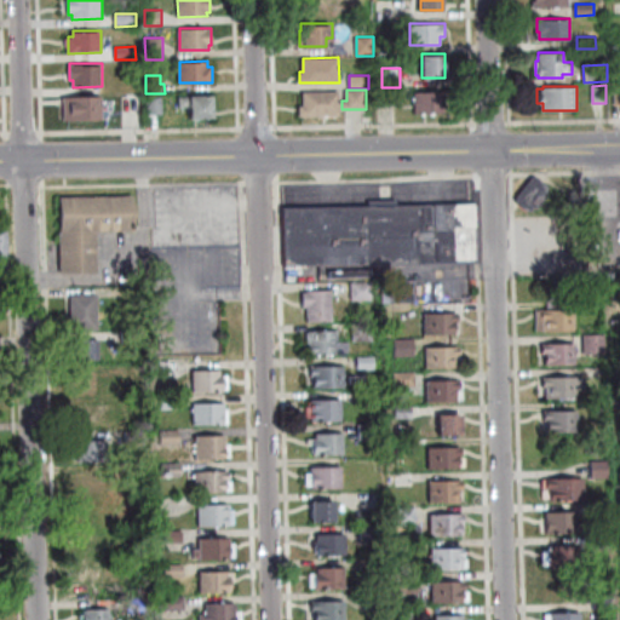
[(340,114),(299,114),(299,104),(303,104),(303,91),(340,91),(340,114)]
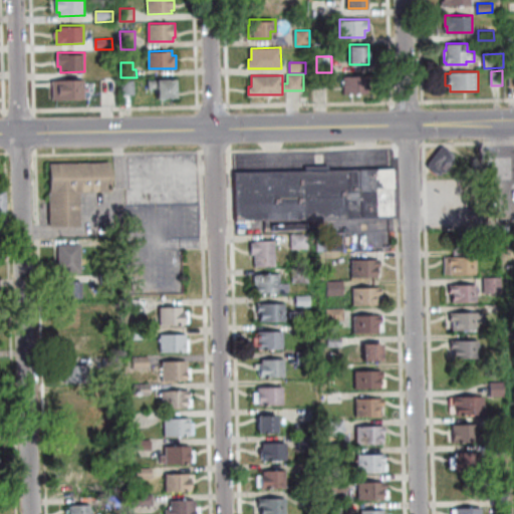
[(344,93),(344,75),(369,75),(369,93),(344,93)]
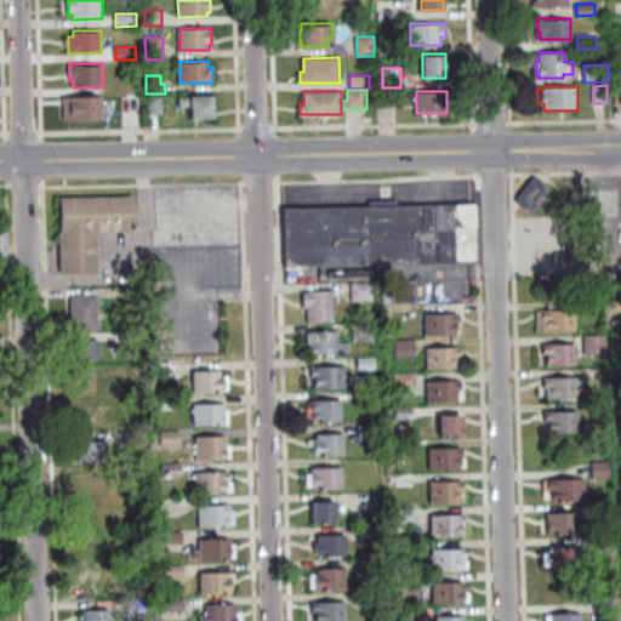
[(191,117),(191,106),(180,106),(180,96),(191,96),(191,95),(214,93),(214,117),(191,117)]
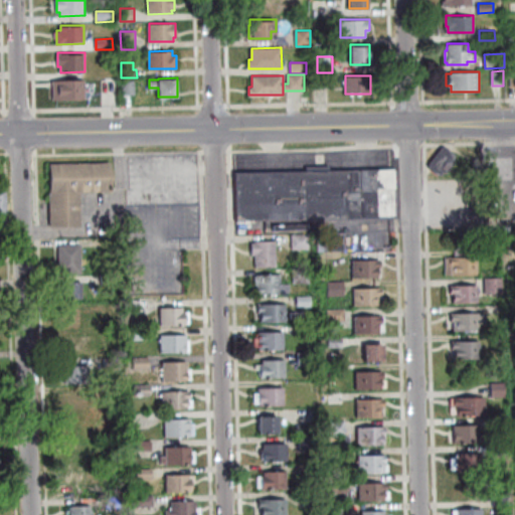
[(53,99),(51,99),(51,87),(53,87),(53,79),(86,79),(86,99),(53,99)]
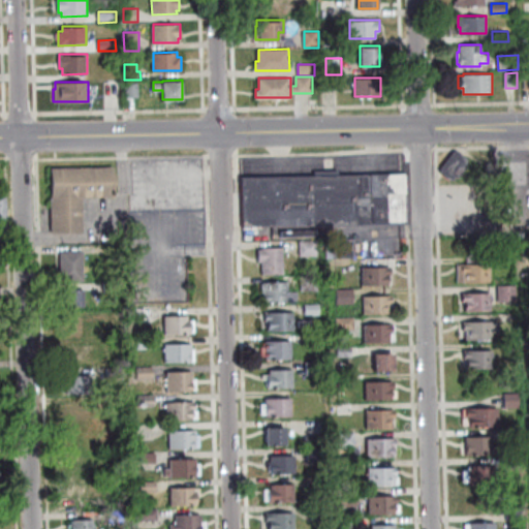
[(138,97),(125,98),(125,83),(138,83),(138,97)]
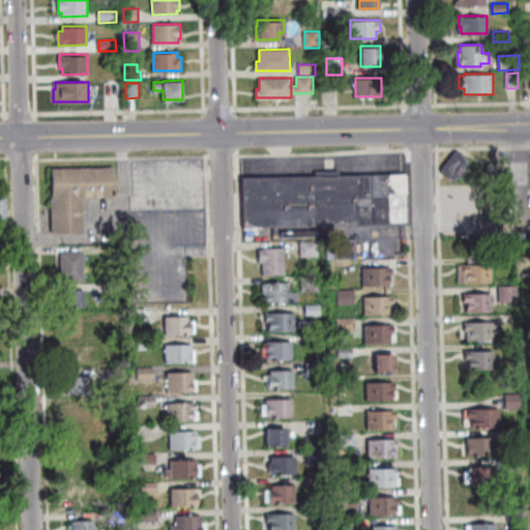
[(441,172),(441,170),(454,152),(457,151),(459,151),(469,159),(470,160),(470,163),(467,167),(469,168),(461,179),(459,178),(458,179),(454,181),(452,181),(443,174),(441,172)]
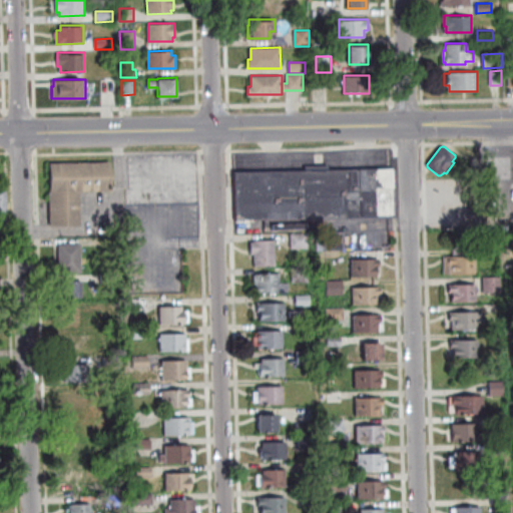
[(110,189),(79,190),(80,224),(52,225),(50,162),(110,161),(110,189)]
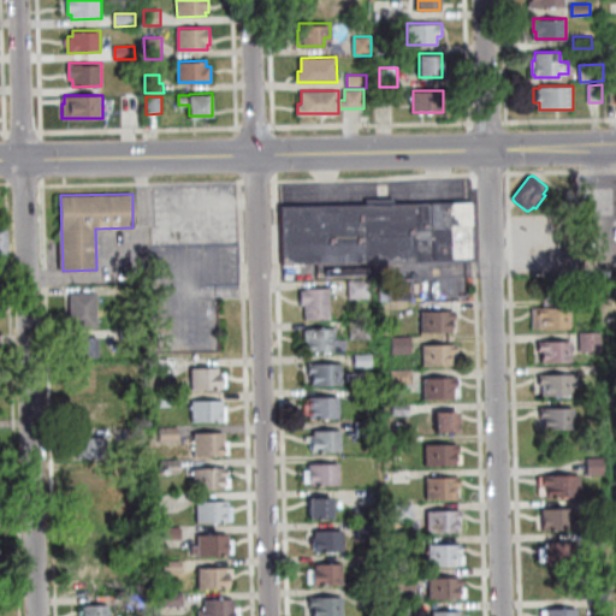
[(283,265),(282,207),(473,202),(474,260),(468,260),(283,265)]
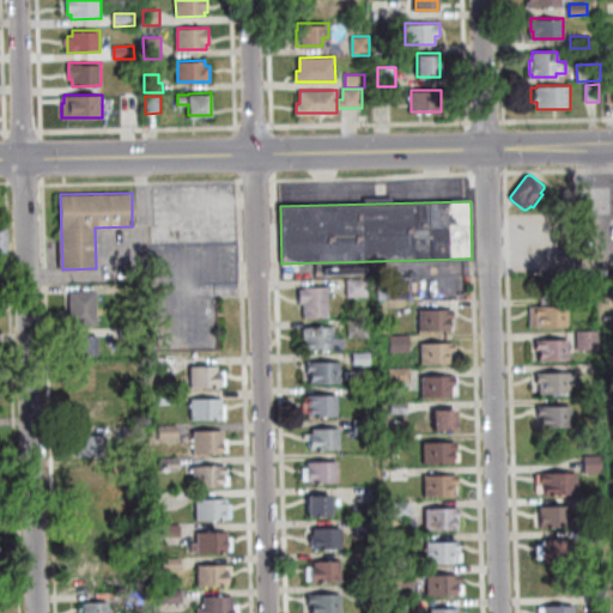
[(408,299),(386,299),(386,278),(408,278),(408,299)]
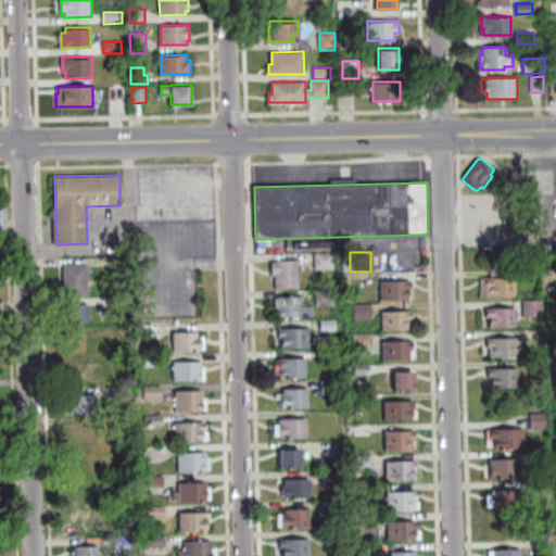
[(333,255),(333,270),(316,270),(315,255),(333,255)]
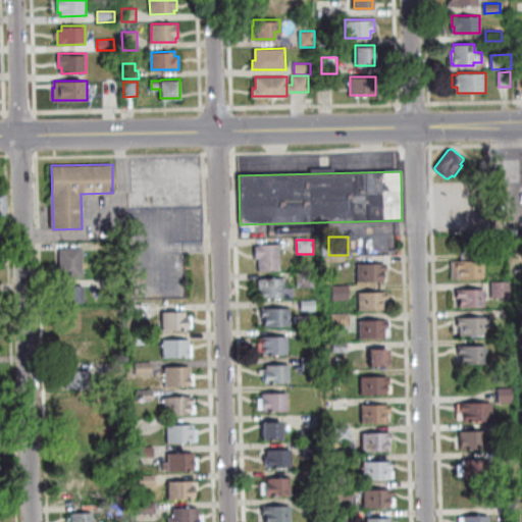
[(279,246),(280,271),(260,271),(260,259),(255,259),(255,246),(279,246)]
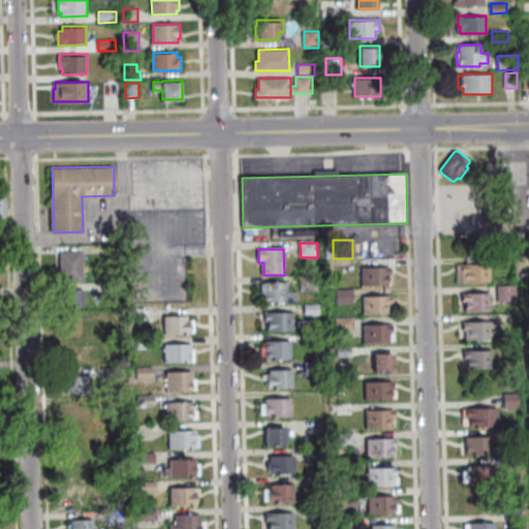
[(83,251),(84,280),(61,280),(60,251),(83,251)]
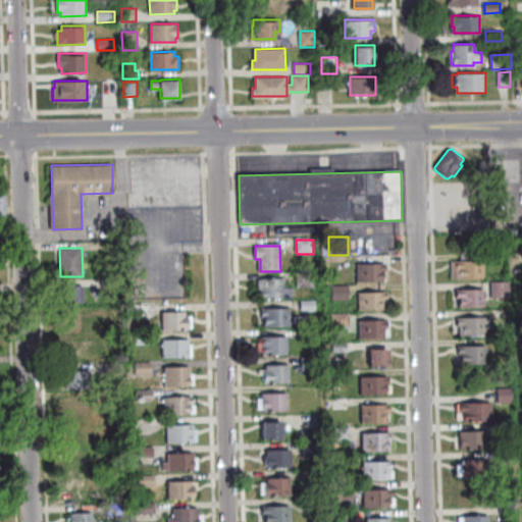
[(459,279),(459,278),(453,278),(453,262),(463,262),(463,249),(483,249),(484,278),(459,279)]
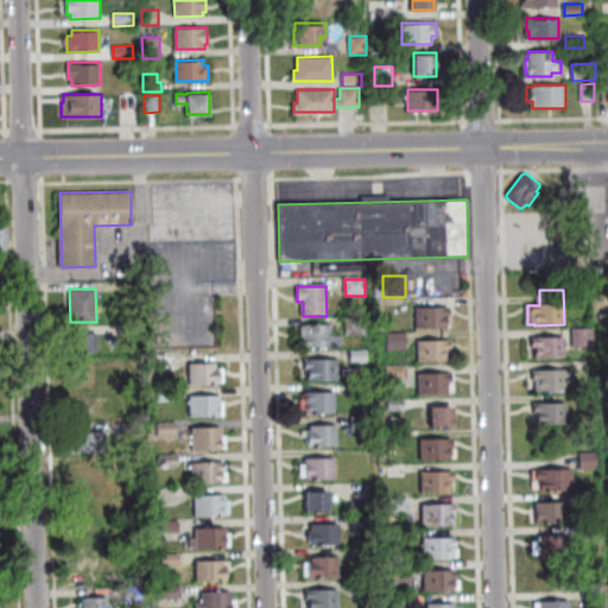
[(418,329),(418,309),(448,309),(449,316),(447,317),(447,329),(418,329)]
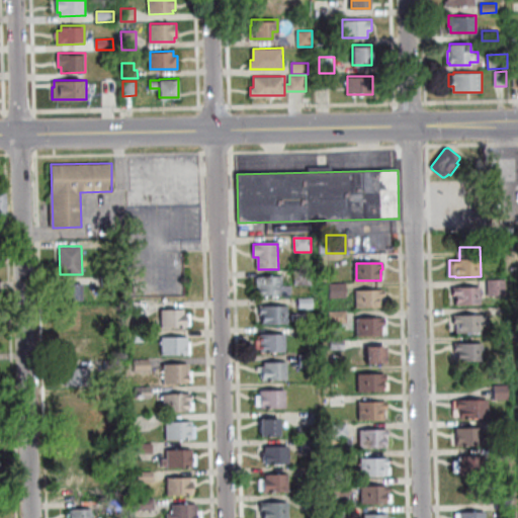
[(295,284),(295,271),(311,271),(312,284),(295,284)]
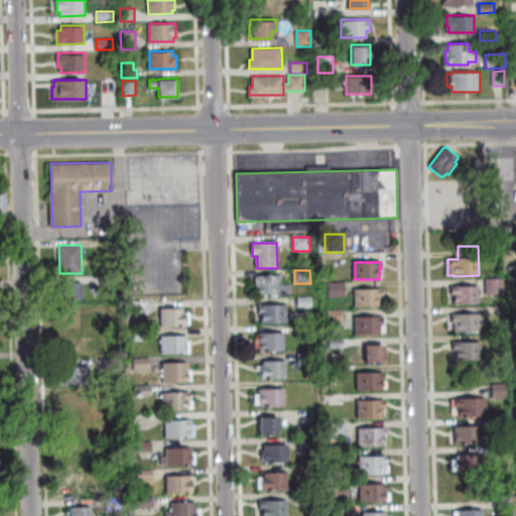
[(102,274),(116,274),(116,285),(102,285),(102,274)]
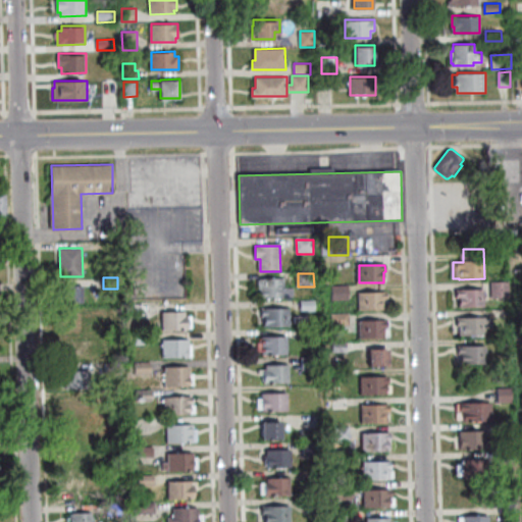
[(260,279),(283,278),(284,290),(293,289),(294,297),(260,298),(260,279)]
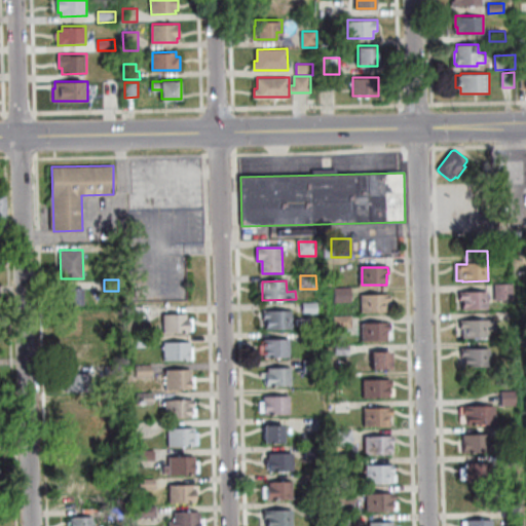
[(496,301),(496,284),(515,284),(515,300),(496,301)]
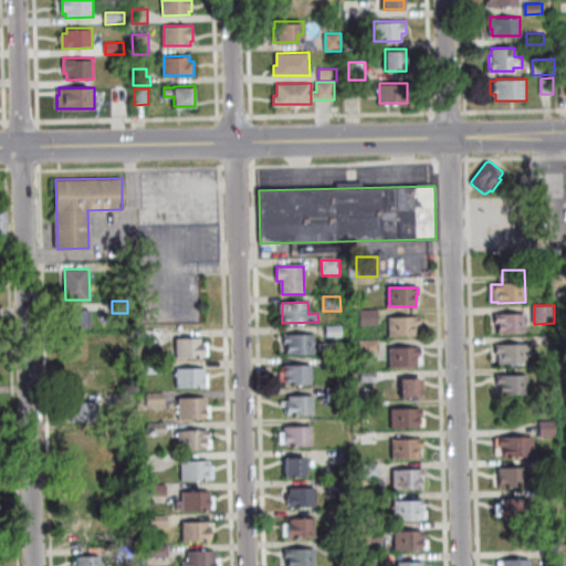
[(91,311),(91,329),(69,329),(67,311),(91,311)]
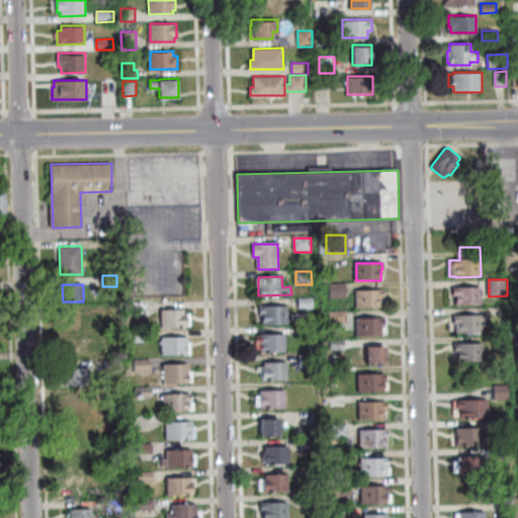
[(346,297),(330,298),(330,284),(346,284),(346,297)]
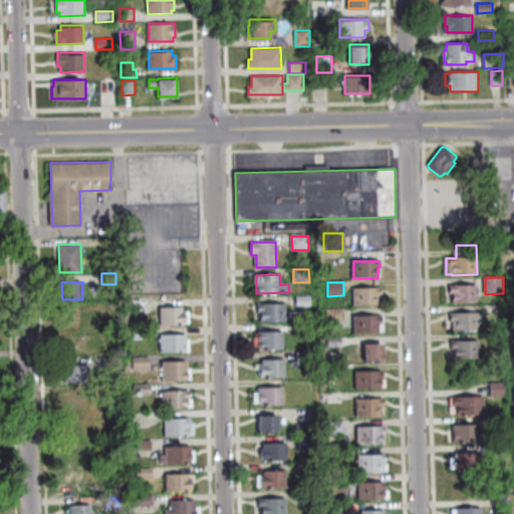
[(477,303),(453,304),(453,287),(476,286),(477,303)]
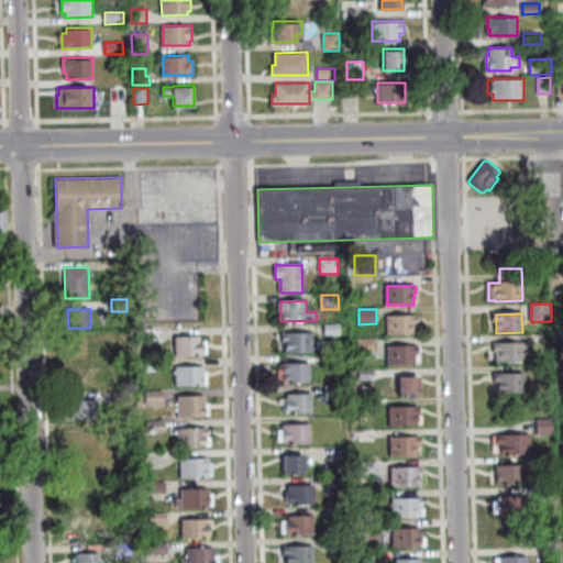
[(387,337),(387,318),(417,317),(417,335),(387,337)]
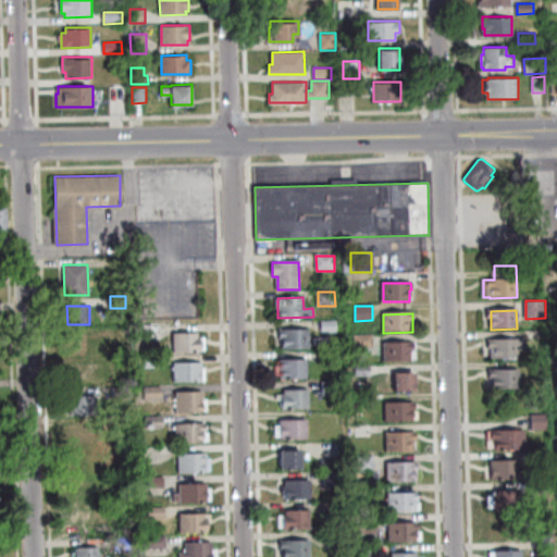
[(336,321),(336,332),(322,332),(322,321),(336,321)]
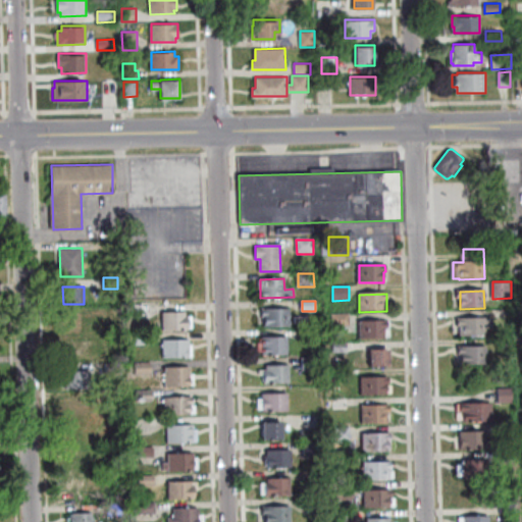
[(138,319),(137,305),(151,305),(151,318),(138,319)]
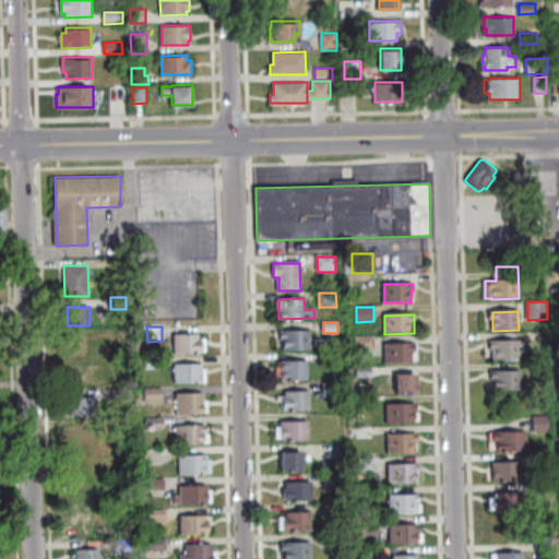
[(111,330),(127,330),(127,343),(111,344),(111,330)]
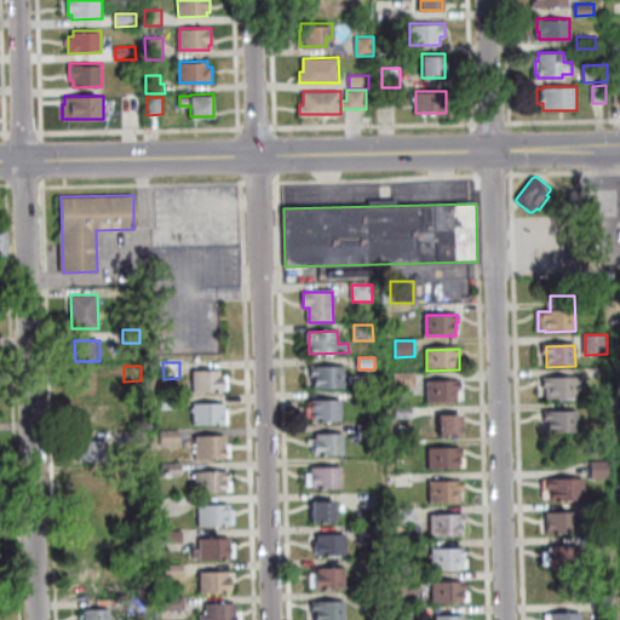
[(344,367),(345,389),(315,389),(315,368),(344,367)]
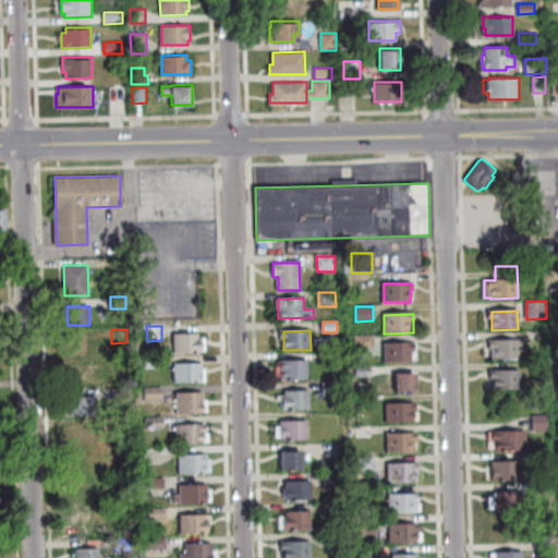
[(174,354),(174,336),(198,335),(198,339),(205,339),(205,351),(202,351),(202,354),(174,354)]
